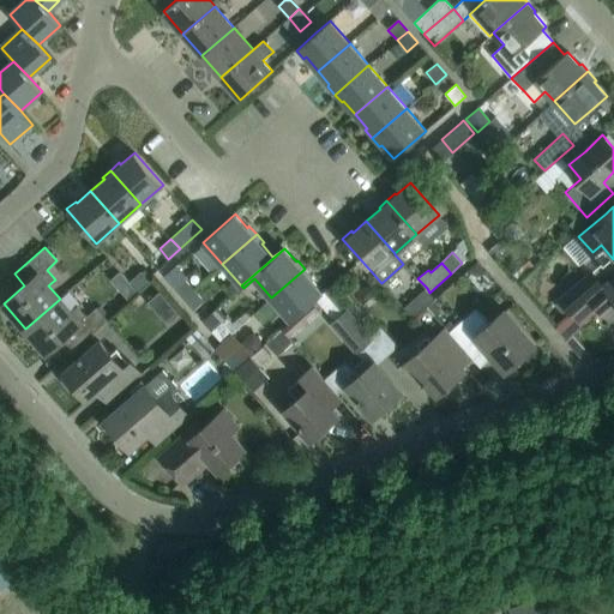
[(305,269),(271,298),(290,320),(323,293),(311,278),(312,277),(305,269)]
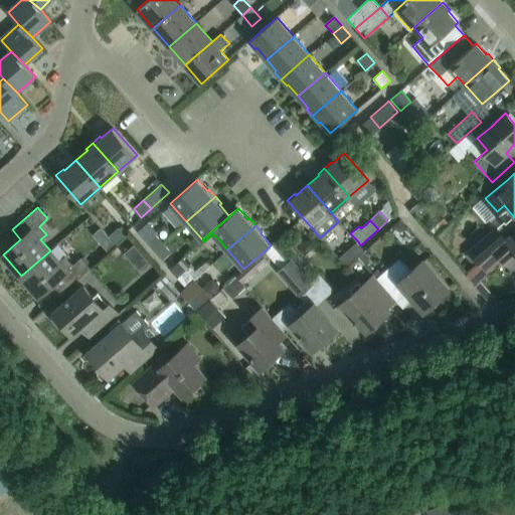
[(496,226),(469,250),(479,263),(494,250),(507,239),(496,226)]
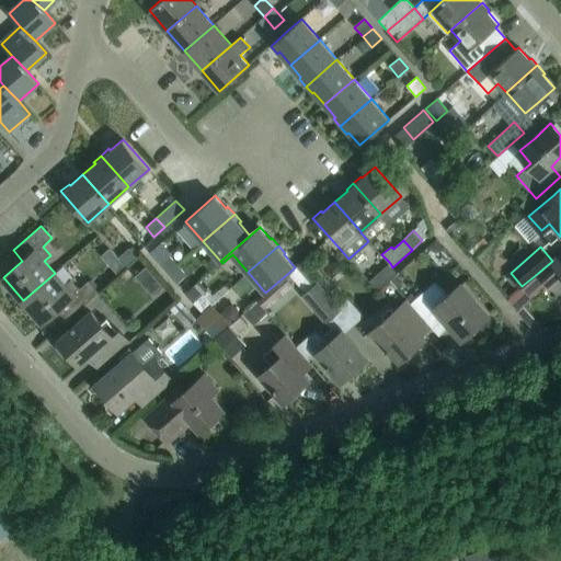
[(127,266),(138,258),(129,248),(118,258),(127,266)]
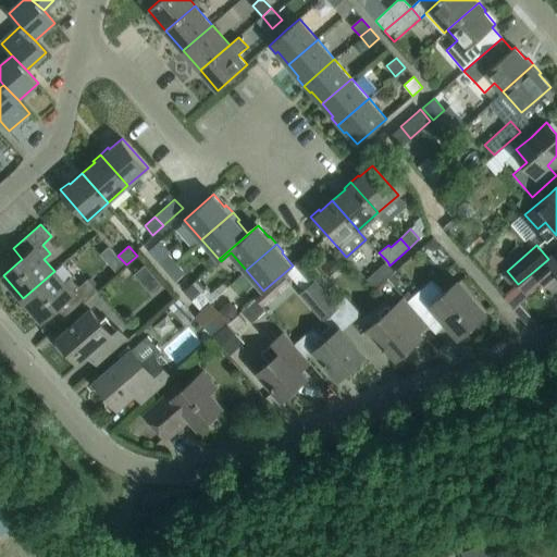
[(556,250),(548,259),(534,271),(544,283),(546,285),(556,274),(556,250)]
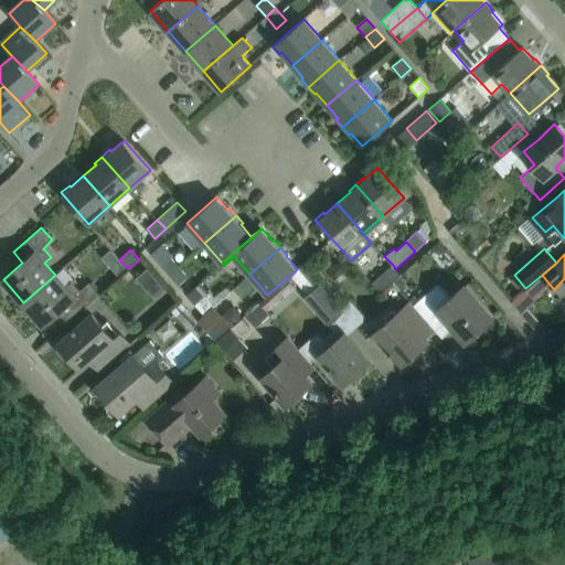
[(168,274),(178,265),(170,256),(160,265),(168,274)]
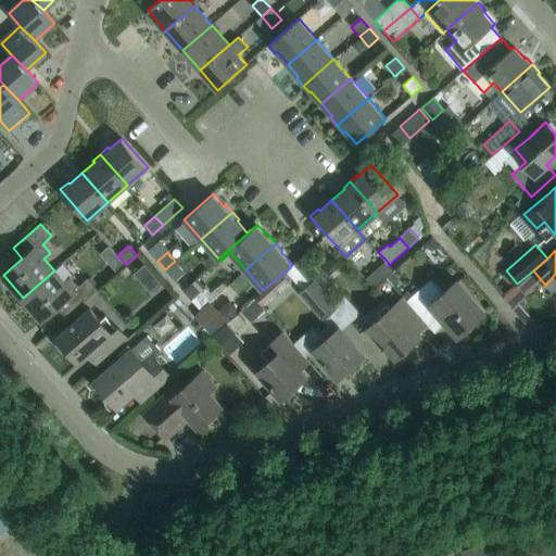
[(175,261),(165,269),(175,280),(185,272),(175,261)]
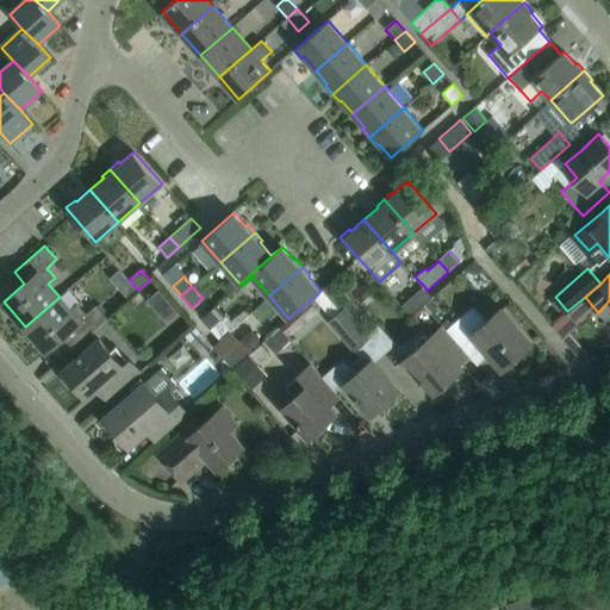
[(433,297),(427,291),(424,286),(402,306),(411,316),(424,304),(433,297)]
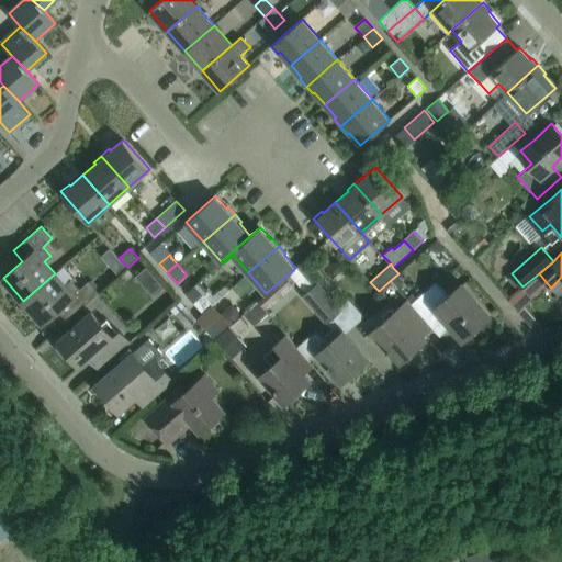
[(55,273),(23,301),(43,323),(62,306),(71,316),(99,292),(89,281),(79,290),(70,280),(65,285),(55,273)]
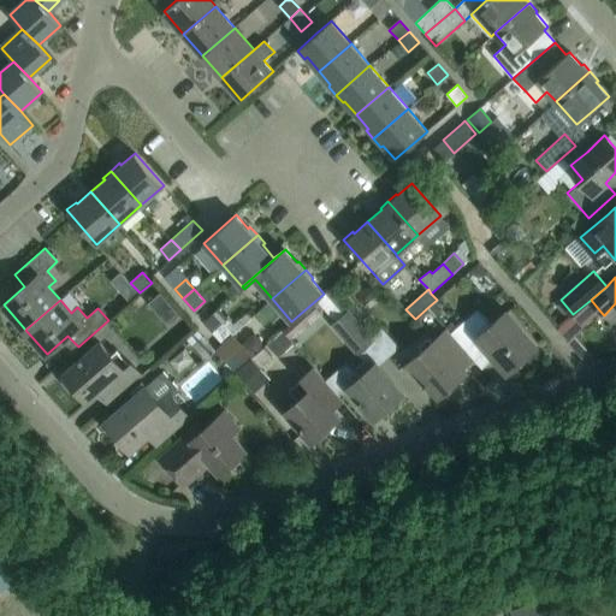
[(437,300),(428,307),(436,315),(443,308),(436,301),(437,300)]
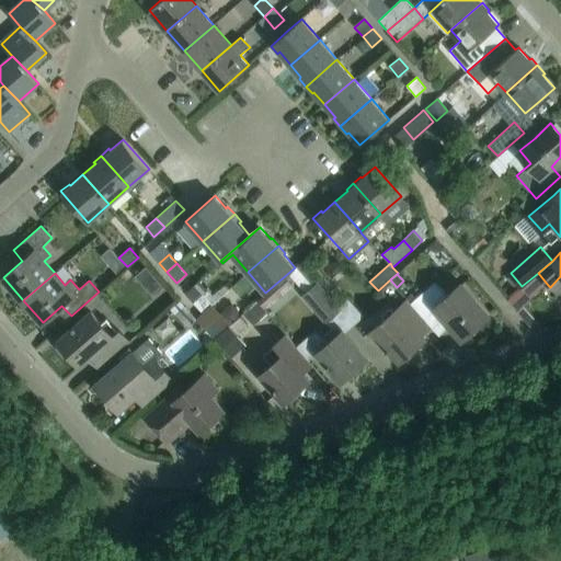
[(538,273),(522,286),(531,298),(548,285),(538,273)]
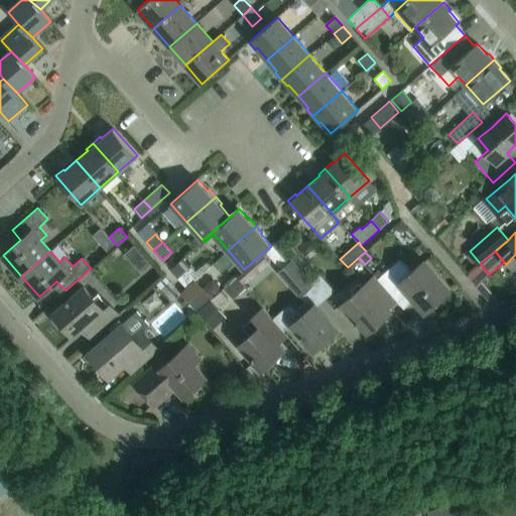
[(377,279),(396,298),(397,300),(398,300),(398,299),(407,290),(425,310),(448,290),(423,261),(411,272),(400,259),(377,279)]
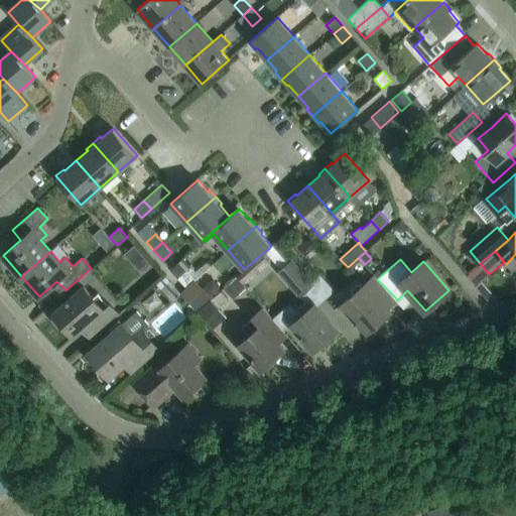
[(301,296),(313,285),(292,262),(280,272),(301,296)]
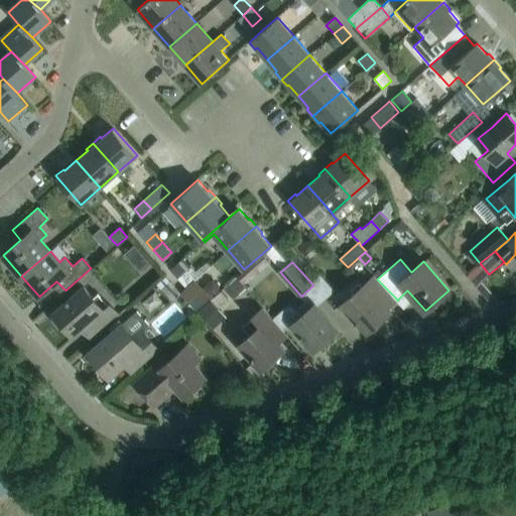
[(187,288),(197,280),(187,270),(178,279),(187,288)]
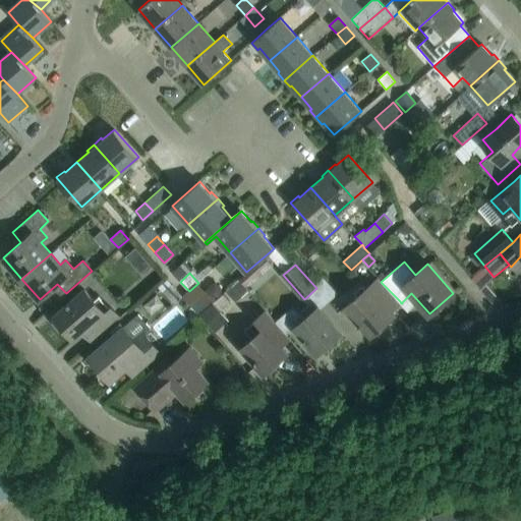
[(400,301),(381,282),(378,278),(346,306),(360,323),(358,325),(361,328),(362,326),(370,335),(394,314),(390,310),(400,301)]
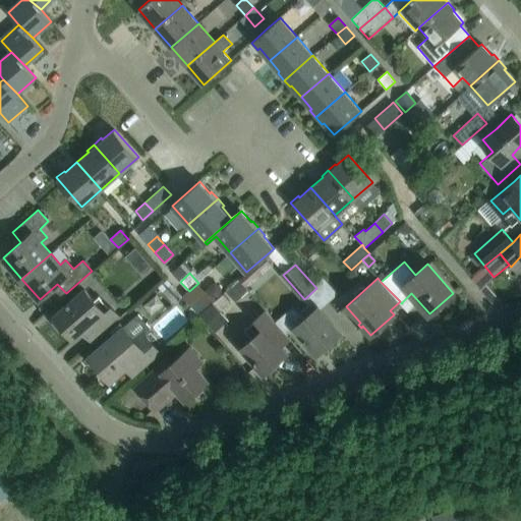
[(238,281),(226,291),(236,302),(247,291),(238,281)]
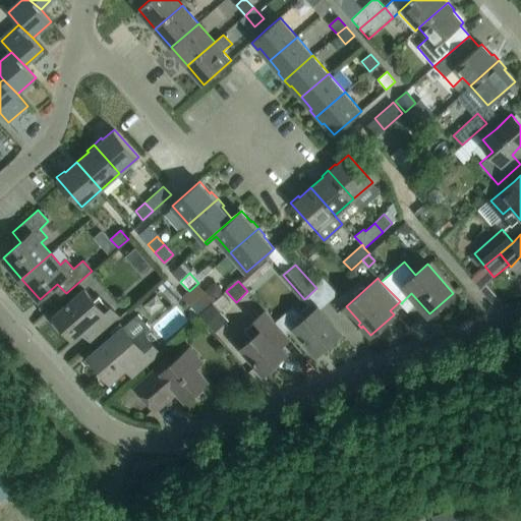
[(84,290),(69,302),(54,316),(74,339),(83,331),(92,341),(119,317),(110,306),(104,311),(84,290)]
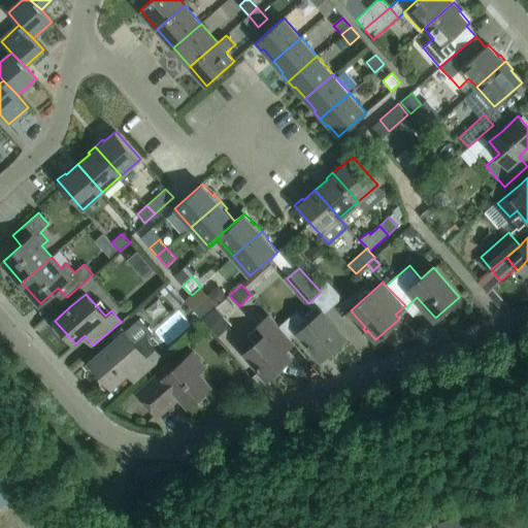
[(201,320),(211,311),(203,301),(194,309),(201,320)]
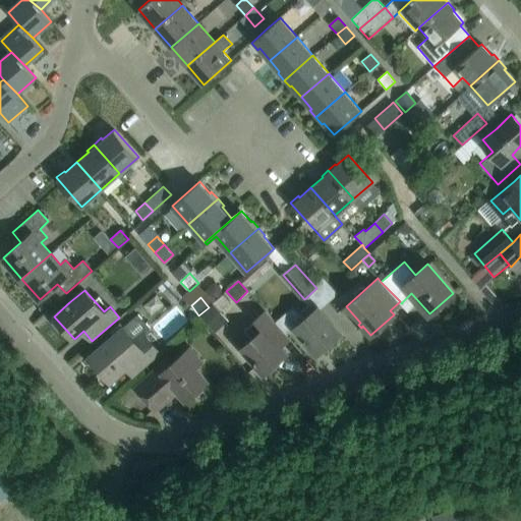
[(341,333),(328,317),(313,300),(299,313),(304,320),(294,329),(316,354),(341,333)]
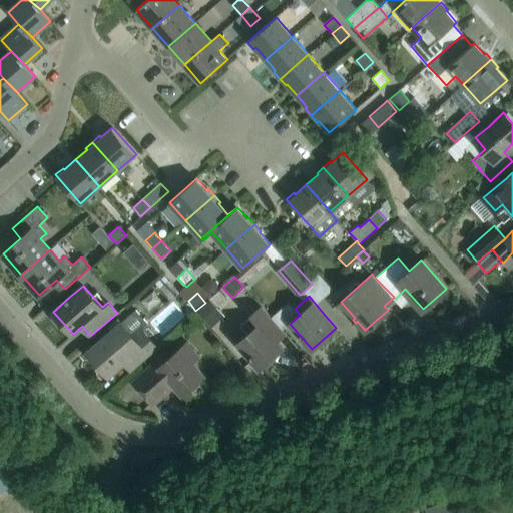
[(286,332),(272,317),(263,306),(241,325),(248,334),(238,343),(260,367),(273,355),(272,354),(280,346),(282,348),(283,347),(276,340),(286,332)]
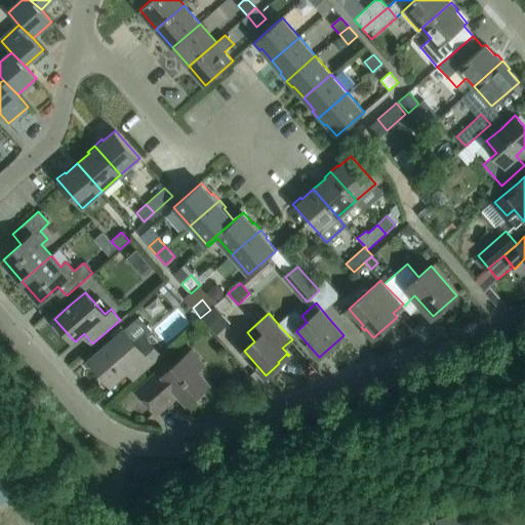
[(138,318),(90,359),(111,384),(133,364),(139,371),(160,355),(144,335),(150,330),(138,318)]
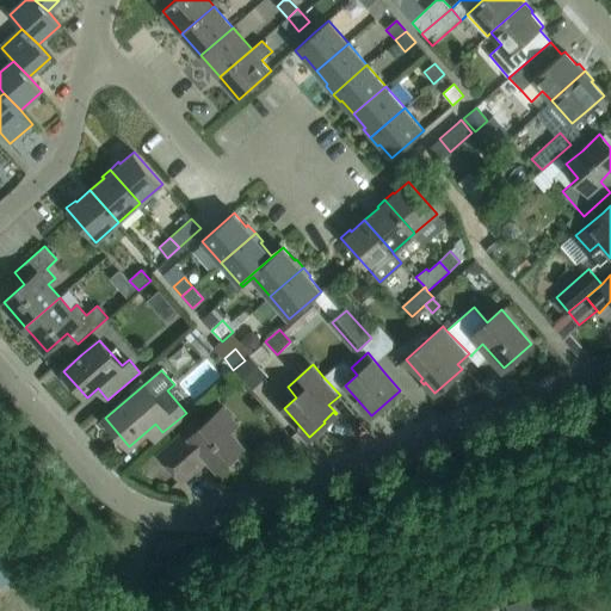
[(244,446),(228,429),(216,414),(190,437),(185,431),(159,454),(183,481),(198,467),(198,466),(207,457),(217,469),(244,446)]
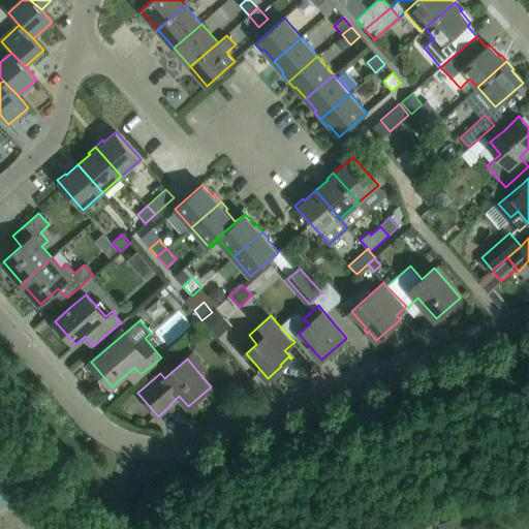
[(466,514),(449,521),(450,528),(465,528),(469,528),(466,514)]
